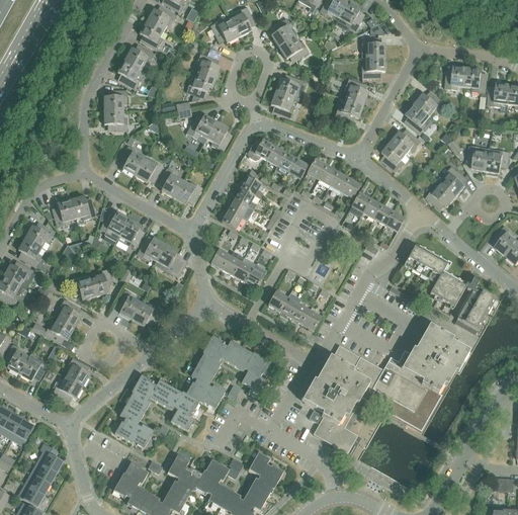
[(166,0),(164,3),(178,11),(184,0),(166,0)]
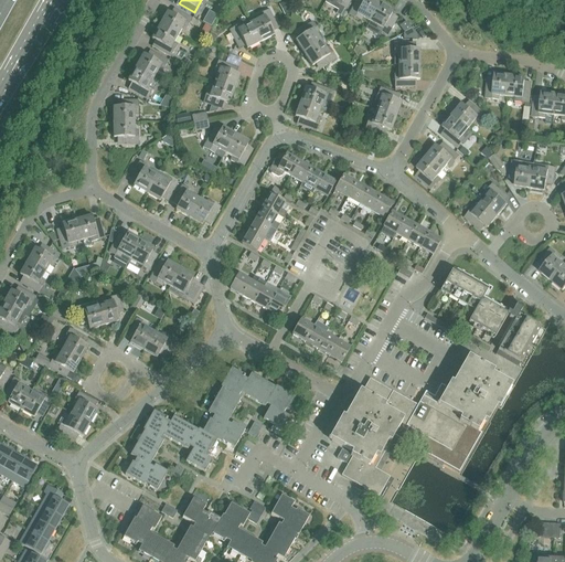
[(281,0),(279,1),(285,11),(291,8),(287,0),(281,0)]
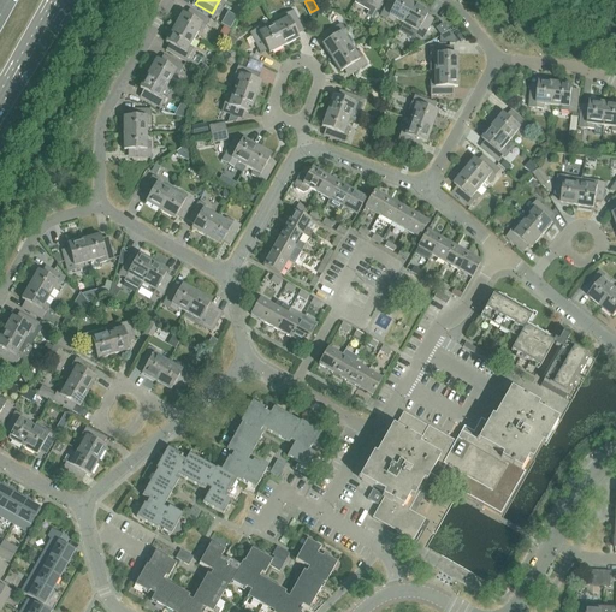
[(396,17),(403,21),(414,1),(412,0),(386,0),(380,12),(394,21),(396,17)]
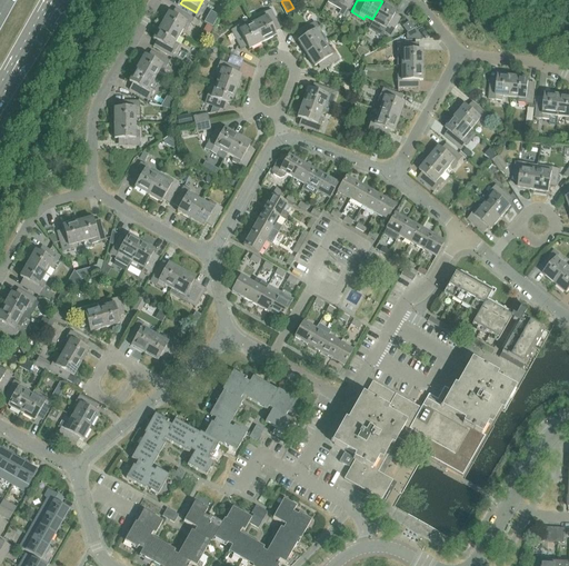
[(382,1),(372,19),(379,23),(377,27),(390,33),(399,18),(392,15),(396,8),(382,1)]
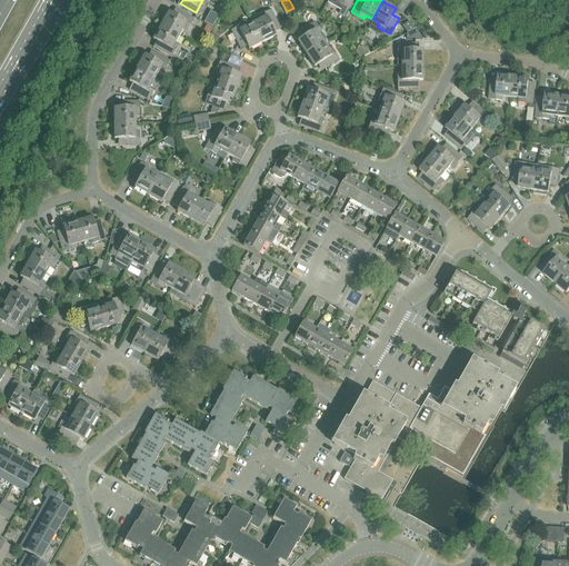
[(168,10),(160,23),(179,33),(183,27),(187,29),(193,16),(178,7),(175,13),(168,10)]
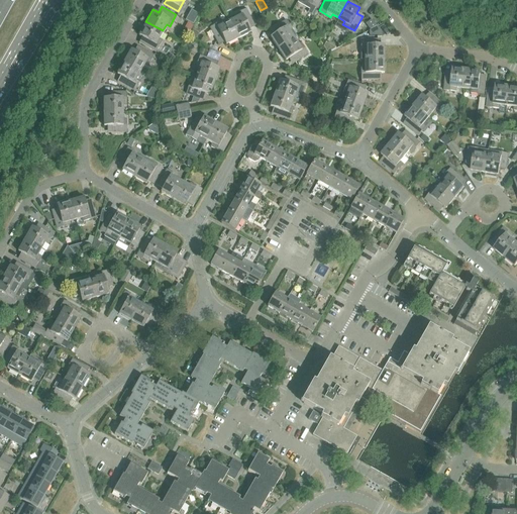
[(236,16),(229,19),(238,36),(250,30),(247,24),(253,21),(245,6),(234,12),(236,16)]
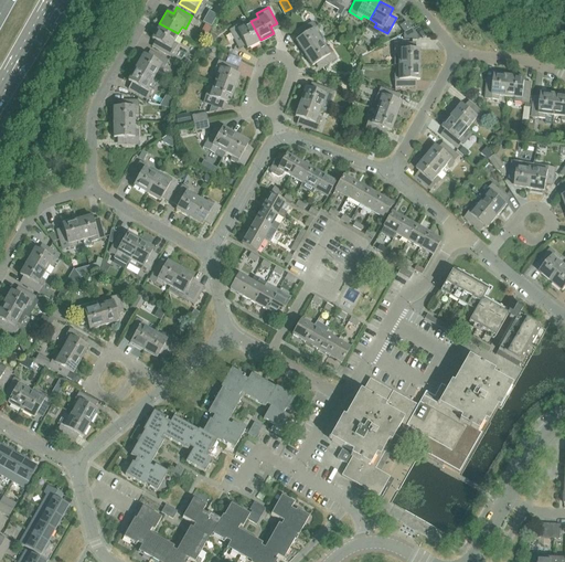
[(296,39),(304,51),(321,40),(317,33),(320,31),(312,19),(298,29),(301,34),(296,39)]
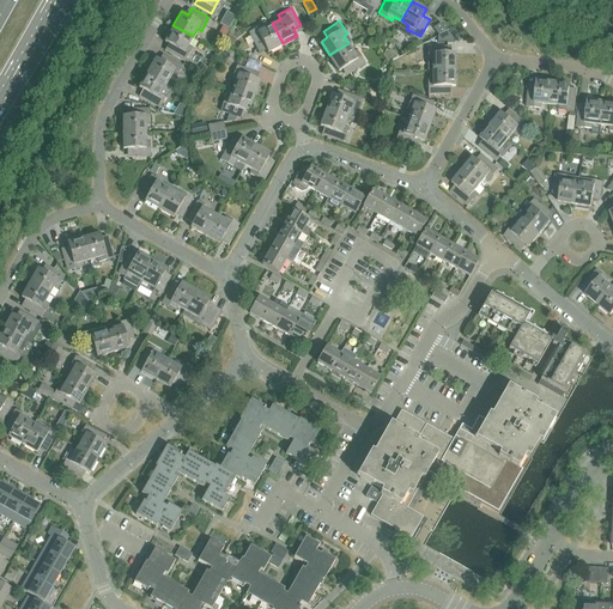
[(283,43),(272,23),(265,26),(262,23),(249,30),(258,47),(265,43),(268,50),(283,43)]
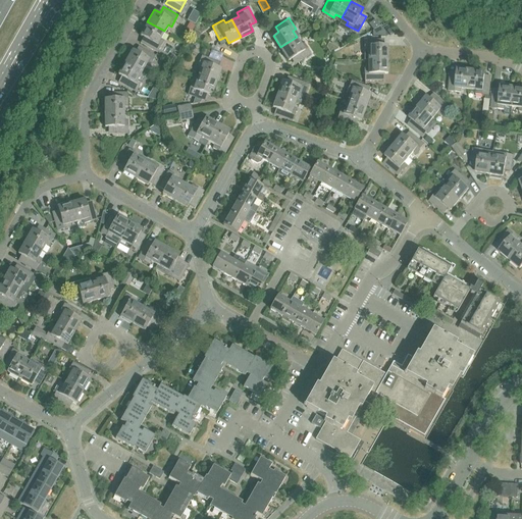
[(164,31),(147,21),(141,34),(146,37),(143,42),(157,50),(164,39),(160,37),(164,31)]
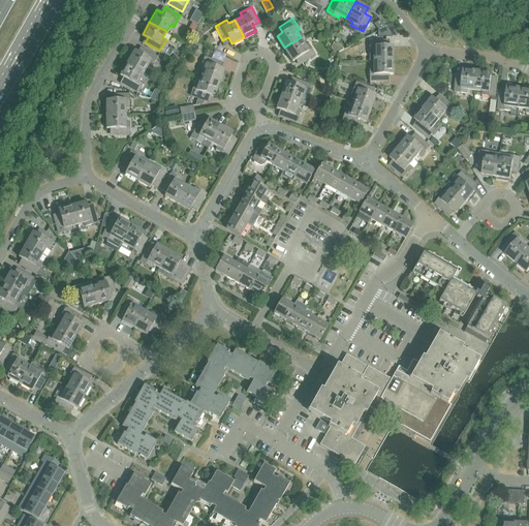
[(301,37),(284,48),(291,60),(298,56),(301,61),(315,53),(308,41),(305,43),(301,37)]
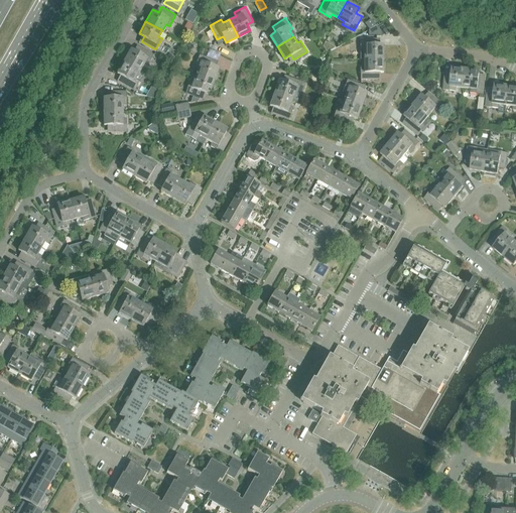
[(364,49),(364,57),(383,56),(383,43),(376,43),(376,36),(360,37),(360,49),(364,49)]
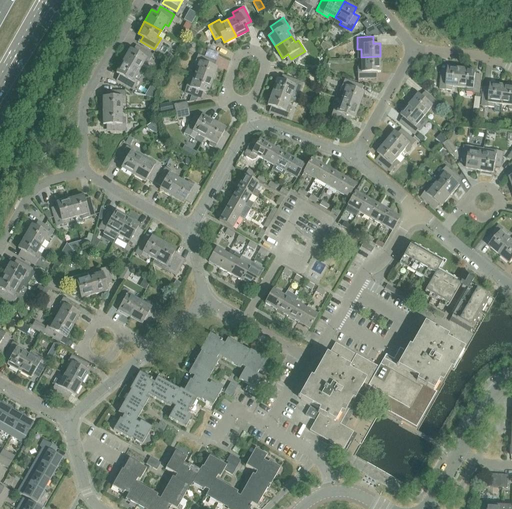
[(129,47),(123,59),(139,68),(143,62),(146,64),(152,53),(138,45),(135,50),(129,47)]
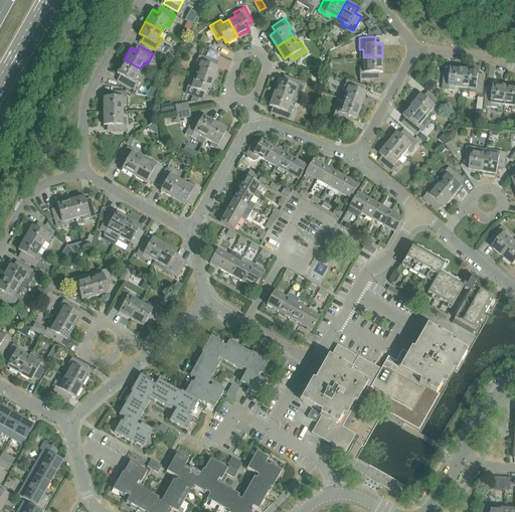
[(198,66),(195,73),(213,79),(218,66),(212,64),(214,58),(199,52),(194,65),(198,66)]
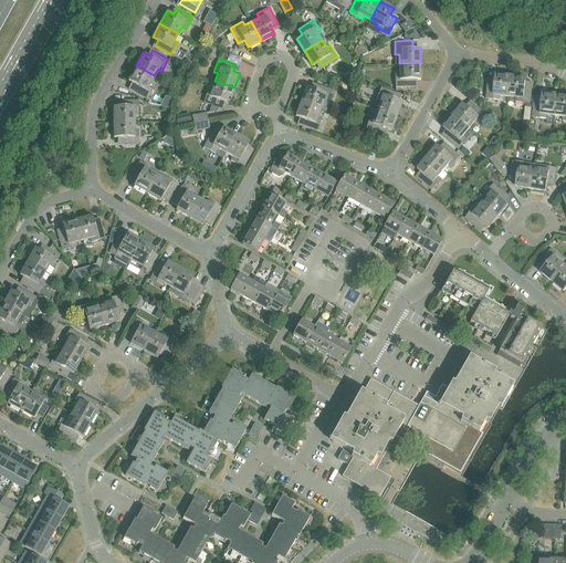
[(420,62),(399,63),(399,71),(395,71),(395,85),(413,84),(413,77),(420,77),(420,62)]
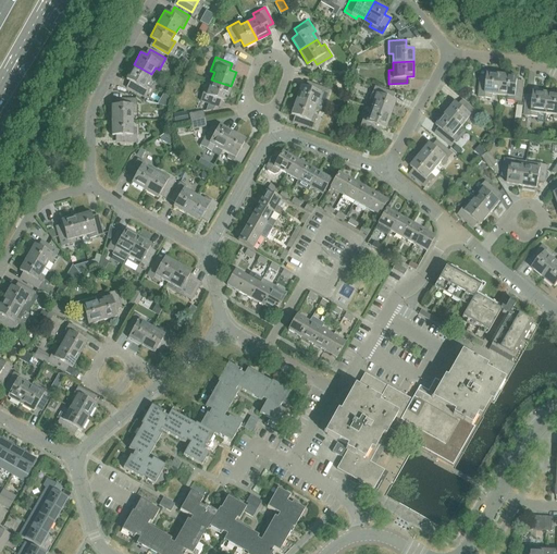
[(151,74),(134,64),(126,77),(133,81),(130,87),(145,96),(151,83),(148,82),(151,74)]
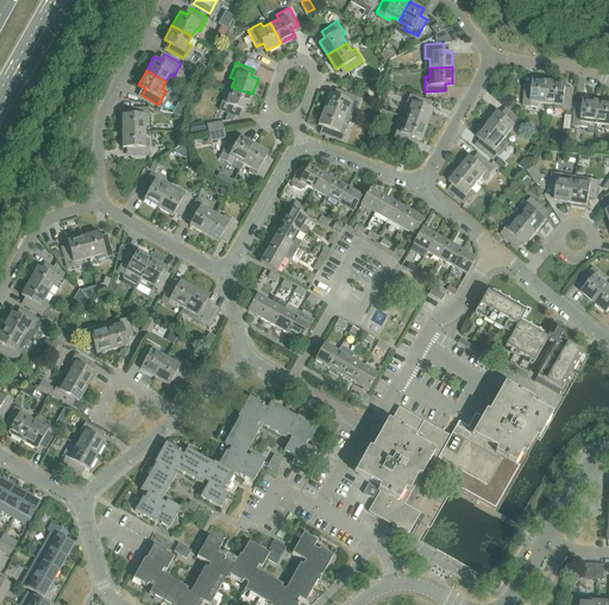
[(539,101),(547,102),(550,80),(533,77),(532,86),(525,84),(522,104),(538,105),(539,101)]
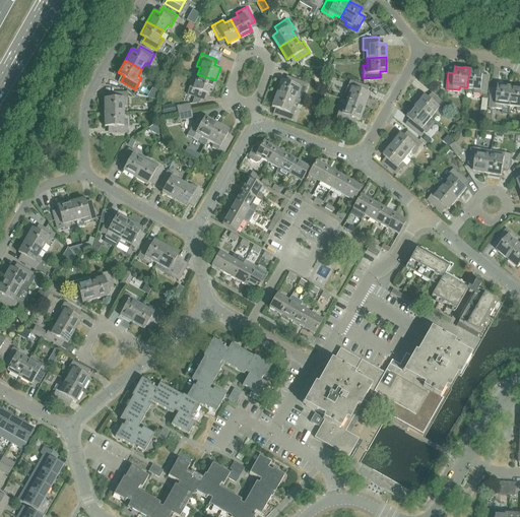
[(469,68),(467,87),(474,87),(473,91),(486,92),(489,76),(482,76),(482,69),(469,68)]
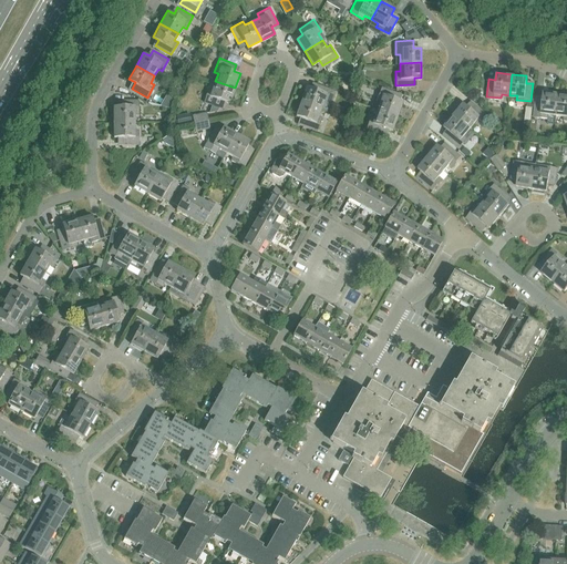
[(235,88),(215,81),(213,88),(208,86),(204,100),(220,106),(223,100),(229,102),(235,88)]
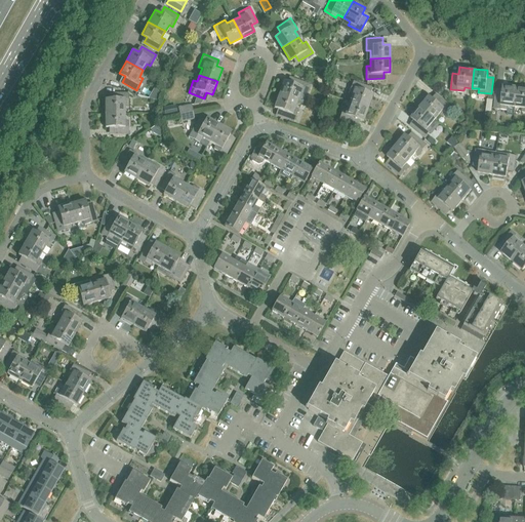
[(284,79),(279,92),(297,99),(304,102),(311,82),(289,75),(287,81),(284,79)]
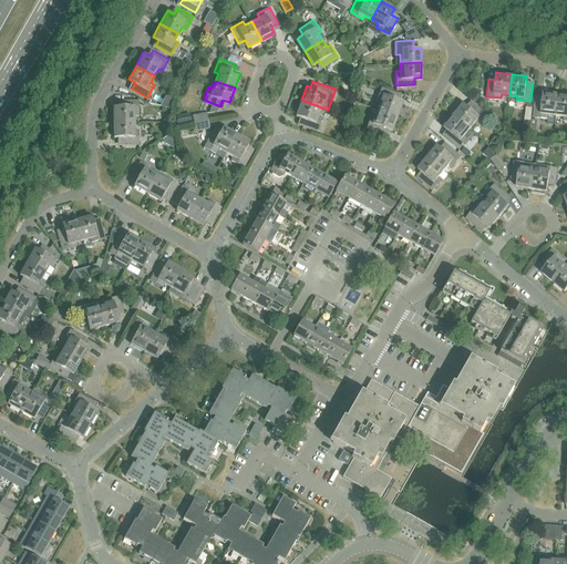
[(380,100),(378,108),(398,115),(402,101),(395,99),(398,92),(381,85),(377,99),(380,100)]
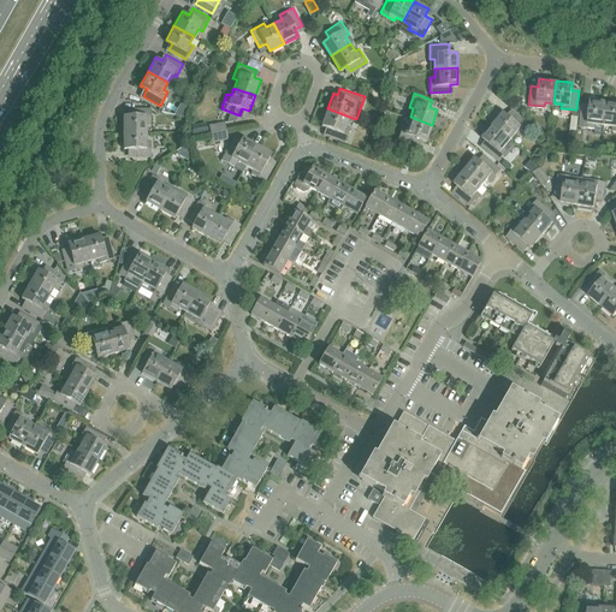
[(596,123),(604,124),(606,101),(591,99),(590,106),(582,106),(580,125),(594,126),(596,123)]
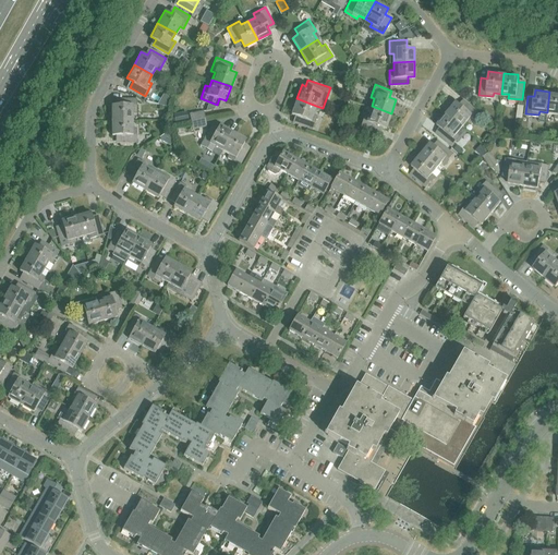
[(547,112),(555,112),(555,117),(557,117),(557,92),(549,92),(547,112)]
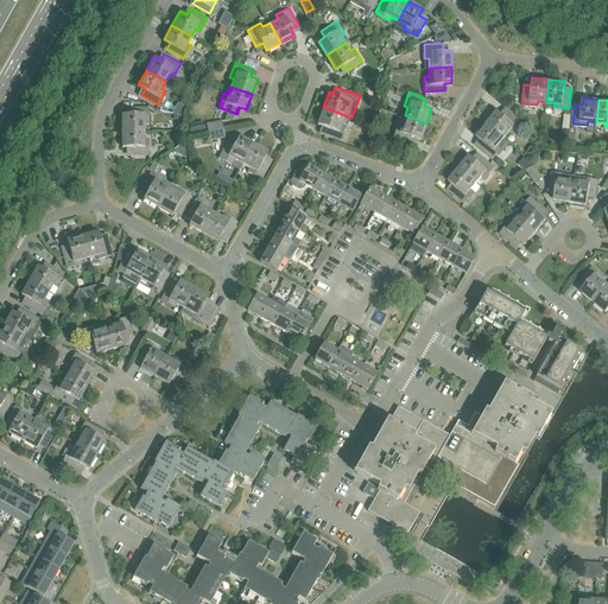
[(121,113),(121,129),(145,129),(144,120),(149,120),(149,106),(130,106),(130,113),(121,113)]
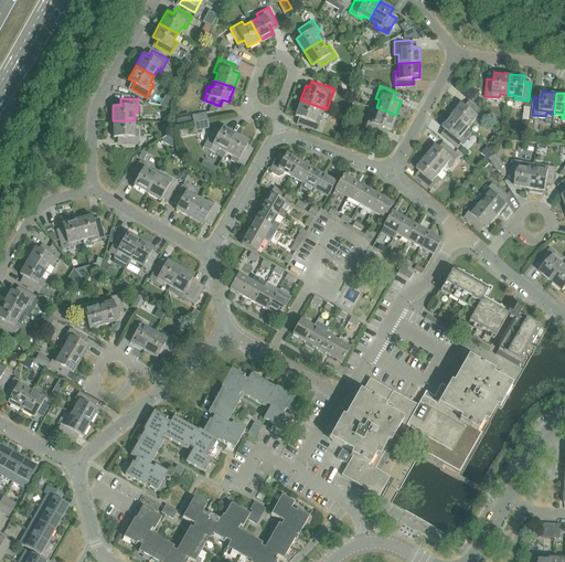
[(320,107),(300,99),(295,114),(301,116),(299,123),(316,129),(321,116),(317,115),(320,107)]
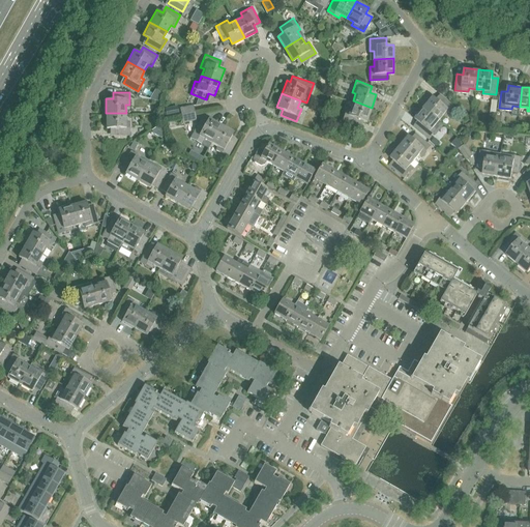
[(433,95),(424,107),(439,119),(444,113),(447,115),(455,106),(442,94),(438,99),(433,95)]
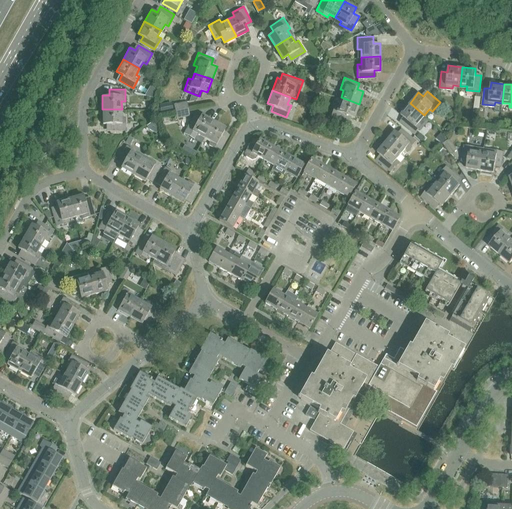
[(359,104),(341,97),(338,104),(335,103),(330,115),(346,120),(348,114),(354,117),(359,104)]
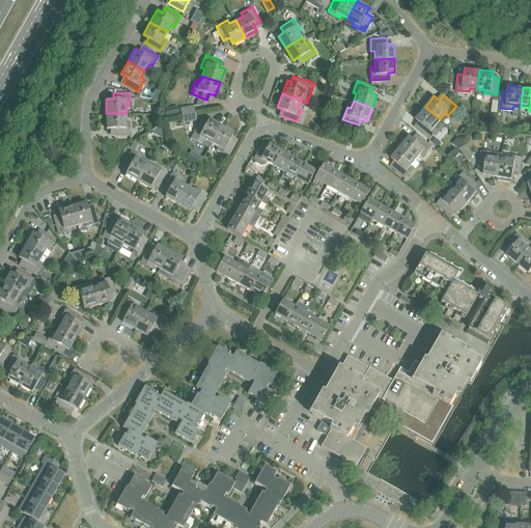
[(180,107),(182,113),(195,111),(194,104),(180,107)]
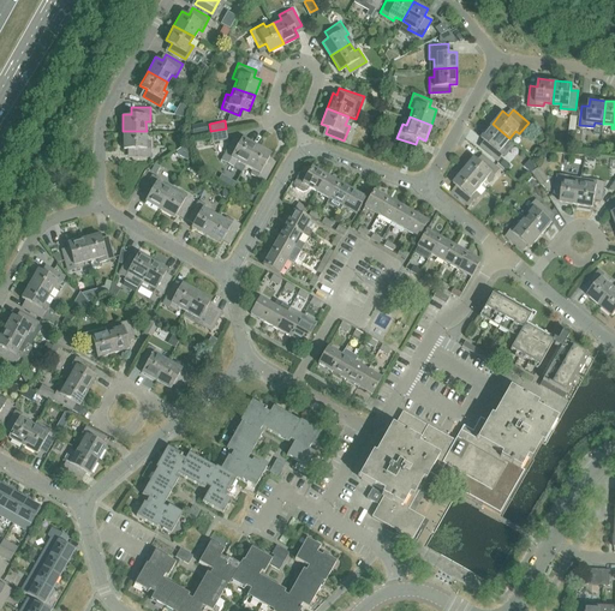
[(509,138),(493,124),(482,136),(488,141),(483,147),(497,159),(513,141),(509,138)]
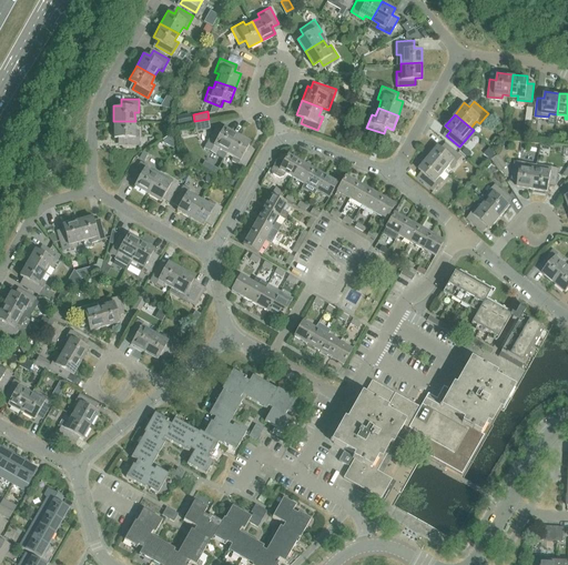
[(209,119),(194,121),(195,129),(210,125),(209,119)]
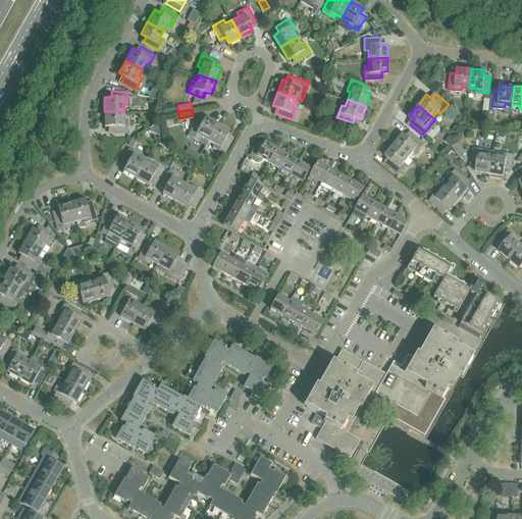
[(124,111),(104,111),(105,124),(111,124),(111,132),(127,132),(127,118),(124,118),(124,111)]
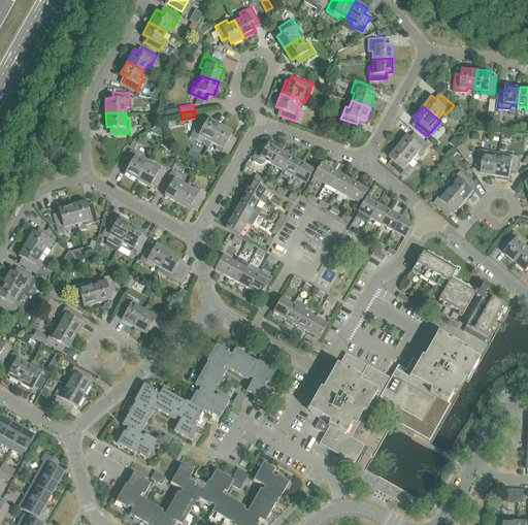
[(207,146),(210,140),(220,124),(208,117),(204,123),(199,120),(190,136),(207,146)]
